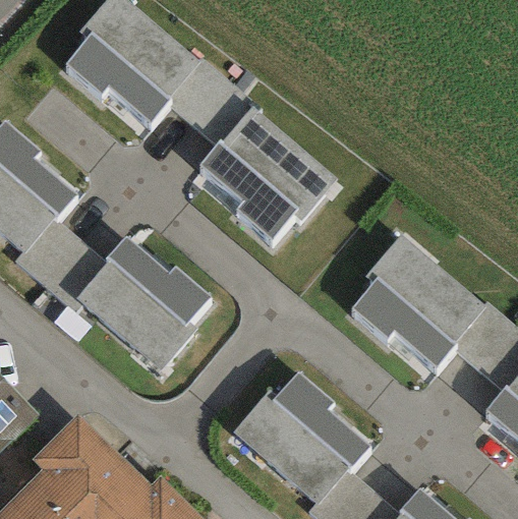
[(167,102),(199,61),(197,59),(127,0),(105,0),(79,31),(88,37),(66,63),(102,94),(109,85),(151,122),(167,102)]
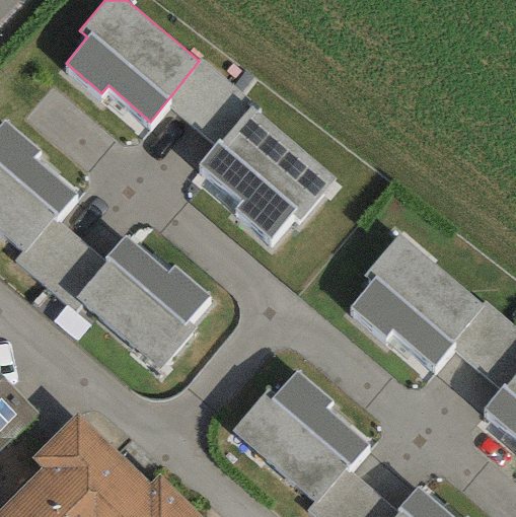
[(258,109),(260,106),(202,55),(197,59),(199,61),(166,101),(214,144),(219,138),(222,140),(252,104),(258,109)]
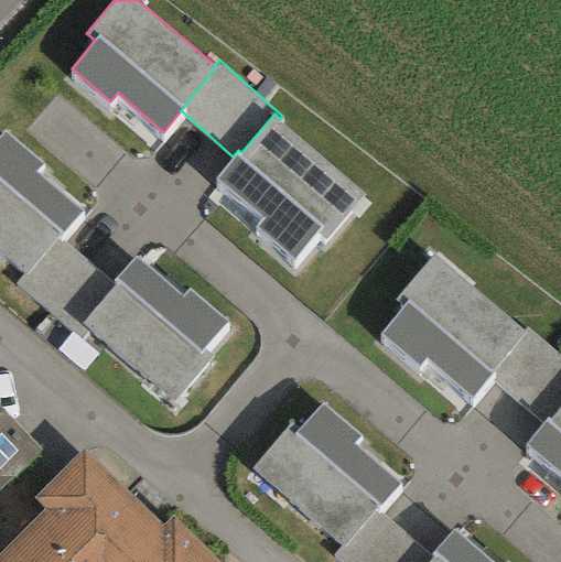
[(280,119),(274,114),(241,152),(238,150),(233,157),(215,176),(262,216),(255,225),(294,259),(316,231),(326,239),(366,193),(280,119)]
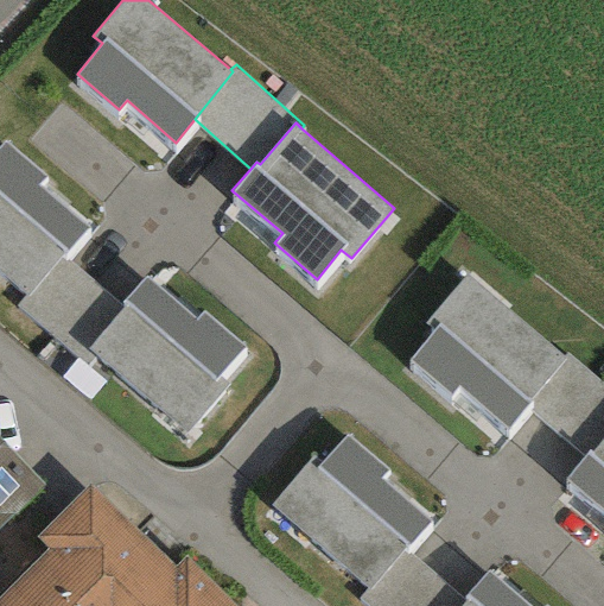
[(67,254),(90,227),(40,183),(48,176),(6,139),(0,145),(0,272),(25,295),(27,297),(67,254)]
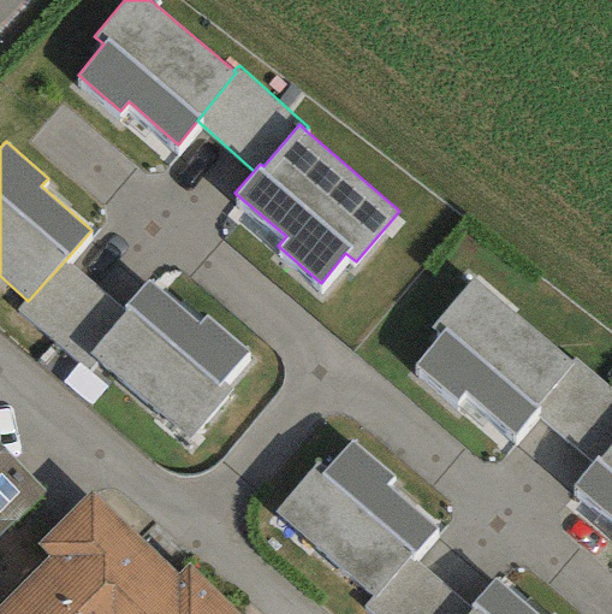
[(88,370),(99,358),(91,352),(128,311),(124,306),(67,258),(28,301),(25,299),(18,307),(88,370)]
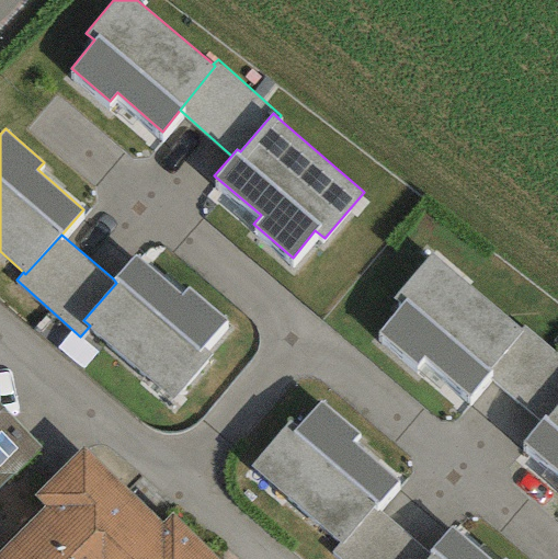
[(488,371),(523,328),(520,324),(432,249),(394,294),(402,300),(379,329),(418,362),(425,353),(470,392),(488,371)]
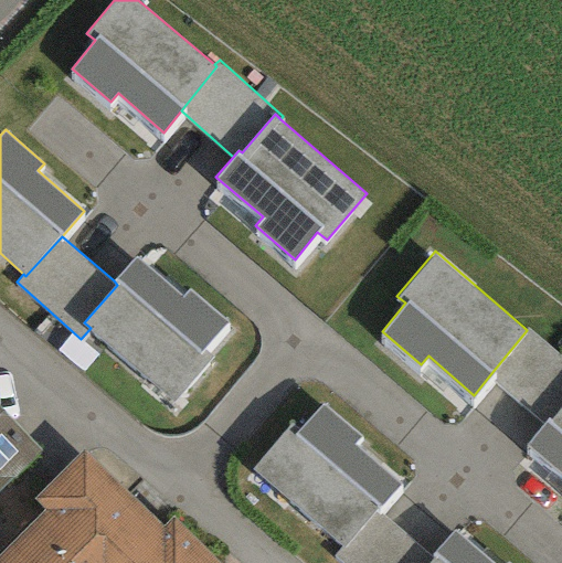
[(205,348),(229,321),(192,288),(183,298),(137,256),(114,280),(117,285),(84,322),(91,328),(173,401),(214,354),(205,348)]
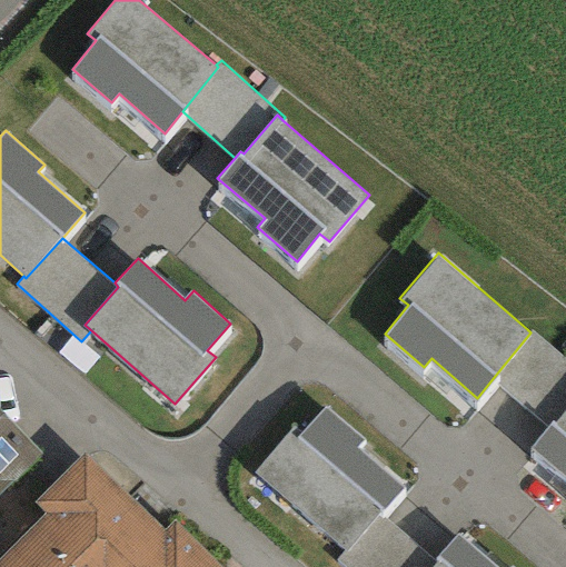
[(565,355),(533,326),(527,329),(530,332),(495,376),(547,425),(553,418),(556,421),(565,409),(565,355)]
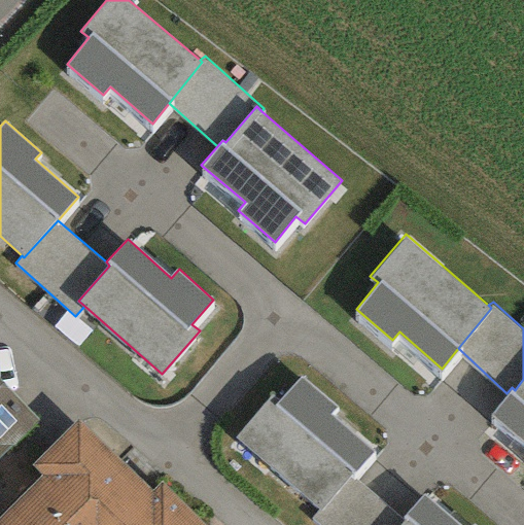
[(354,473),(375,450),(332,412),(338,405),(302,374),(279,398),(273,392),(235,434),(318,509),(321,511),(354,473)]
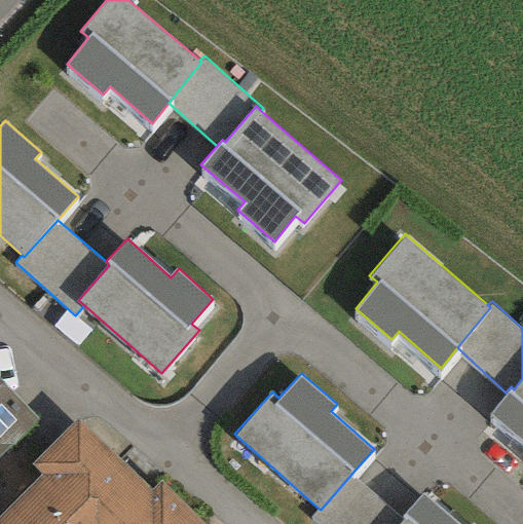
[(0,456),(40,416),(0,378),(0,456)]
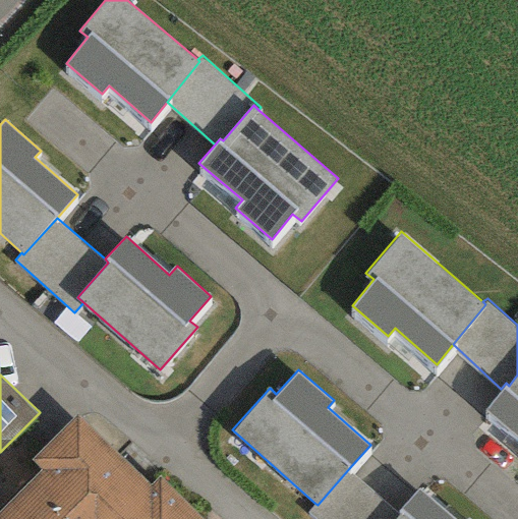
[(517,375),(509,386),(506,383),(501,389),(484,408),(517,436),(517,375)]
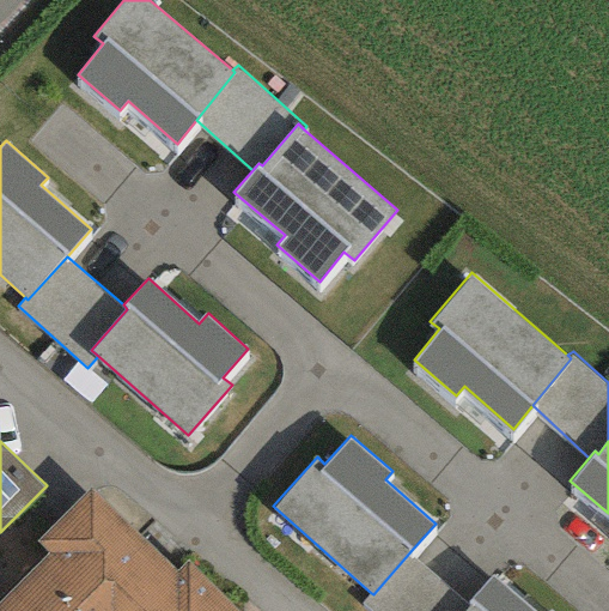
[(178,569),(90,488),(38,540),(50,551),(0,598),(0,610),(238,610),(189,558),(178,569)]
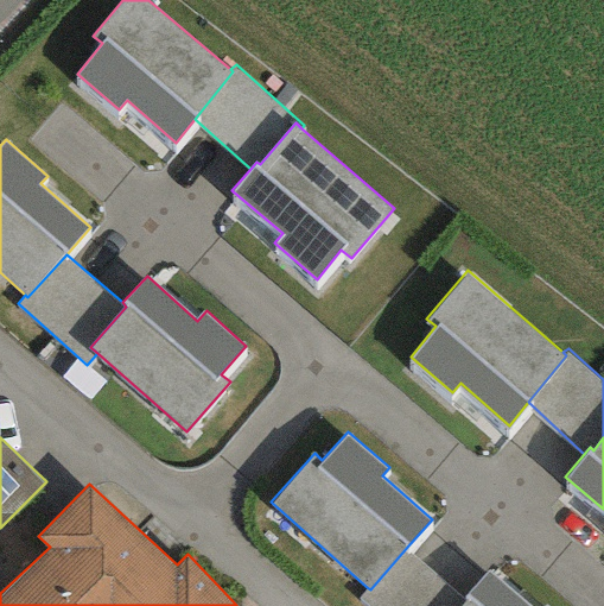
[(370,605),(461,605),(469,598),(464,594),(408,545),(370,589),(367,587),(360,595),(370,605)]
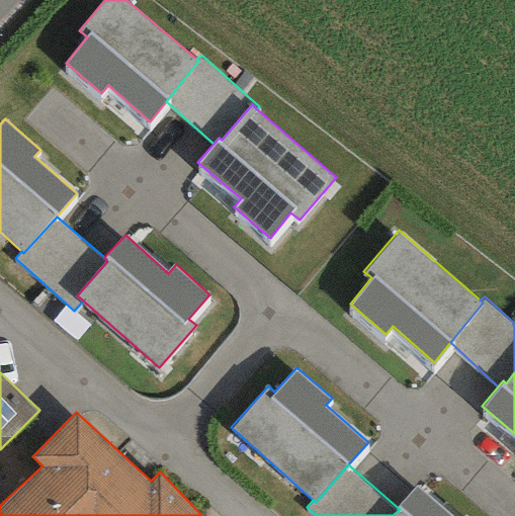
[(470,515),(467,513),(464,515),(453,515),(417,484),(396,506),(400,509),(393,515),(470,515)]
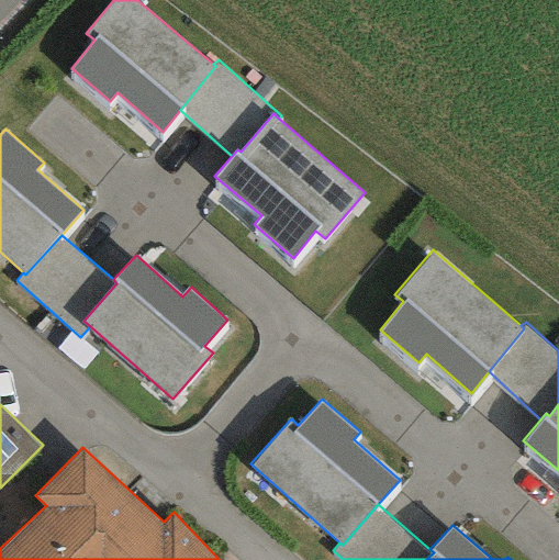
All buildings are outlined.
